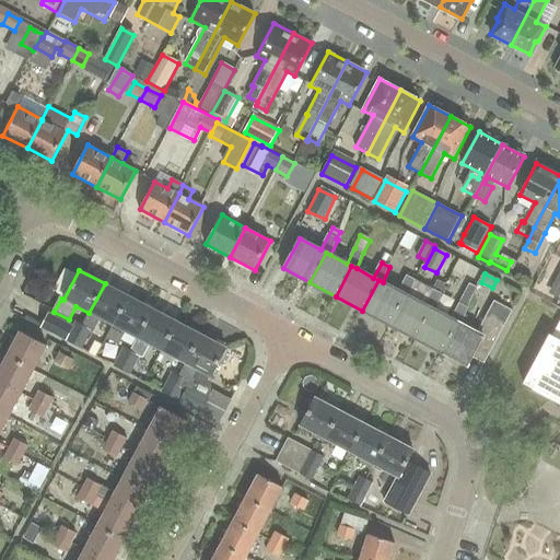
[(378,280),(362,311),(388,325),(405,294),(407,295),(413,279),(408,276),(399,291),(383,282),(378,280)]
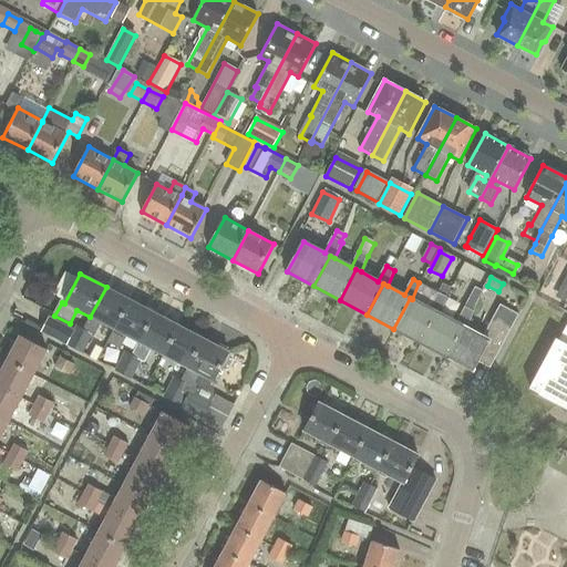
[(419,282),(412,299),(429,308),(437,292),(419,282)]
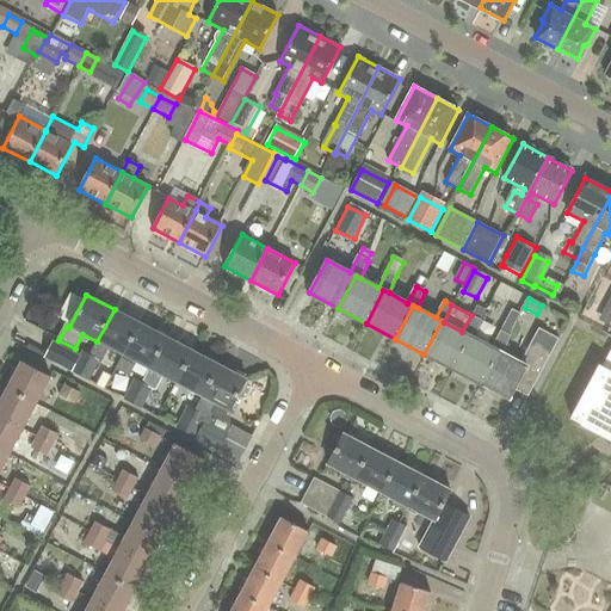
[(476,306),(471,315),(474,316),(480,320),(485,310),(476,306)]
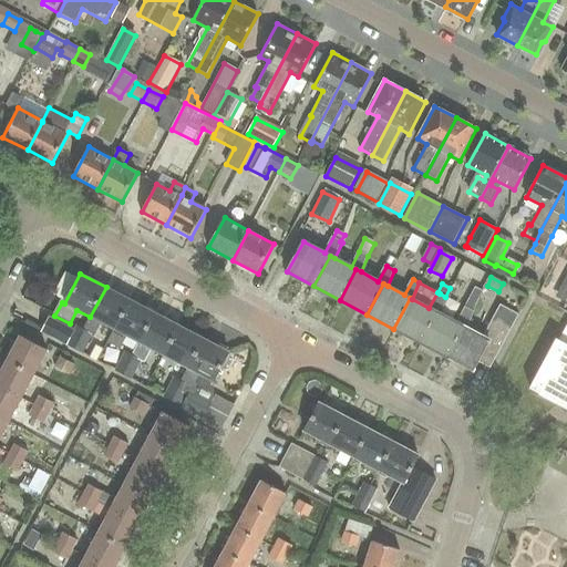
[(114,330),(130,300),(106,287),(90,317),(91,317),(84,330),(94,336),(95,337),(102,325),(114,330)]
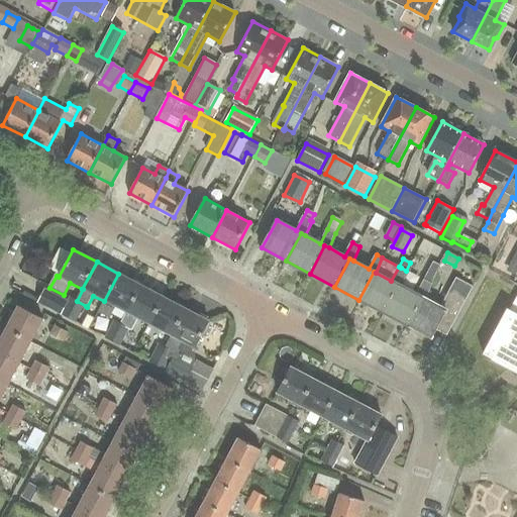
[(374,272),(358,300),(383,312),(398,285),(403,287),(408,272),(406,271),(401,268),(393,282),(391,281),(376,273),(374,272)]
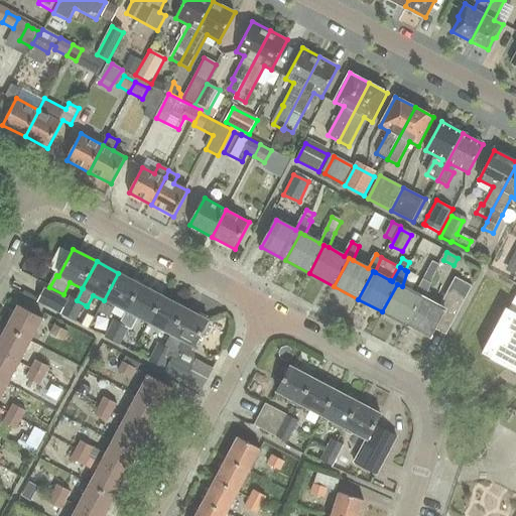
[(397,284),(382,311),(407,326),(422,297),(426,300),(431,284),(430,284),(437,270),(430,267),(424,280),(417,294),(402,286),(397,284)]
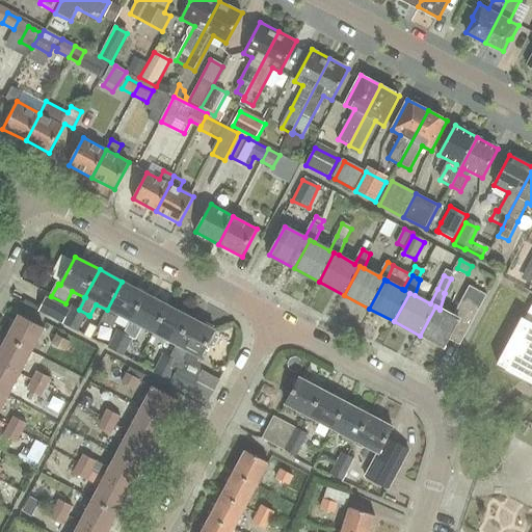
[(130,322),(144,293),(122,282),(107,310),(108,311),(102,323),(112,328),(120,317),(130,322)]
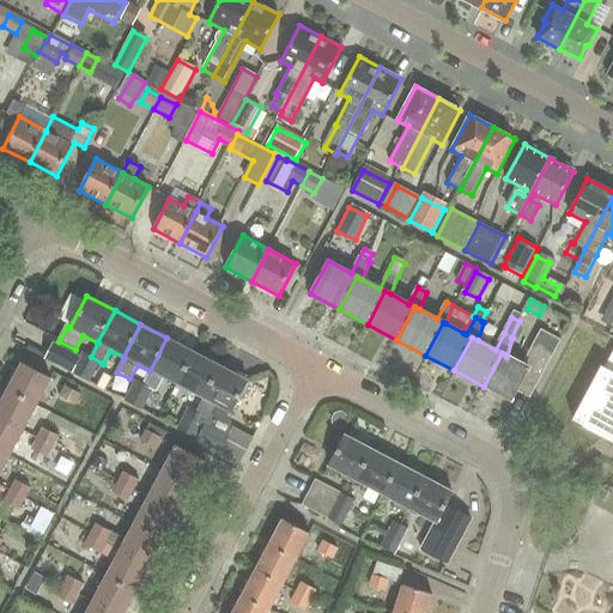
[(530,400),(562,343),(541,331),(522,365),(507,357),(502,353),(484,387),(514,402),(517,393),(530,400)]
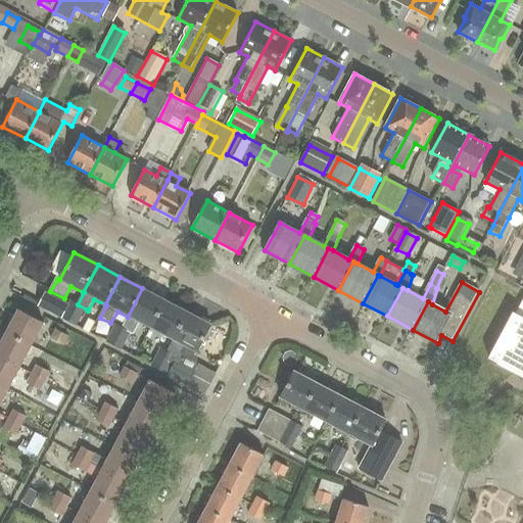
[(151,326),(164,300),(142,288),(128,317),(129,318),(123,329),(131,334),(134,335),(141,320),(151,326)]
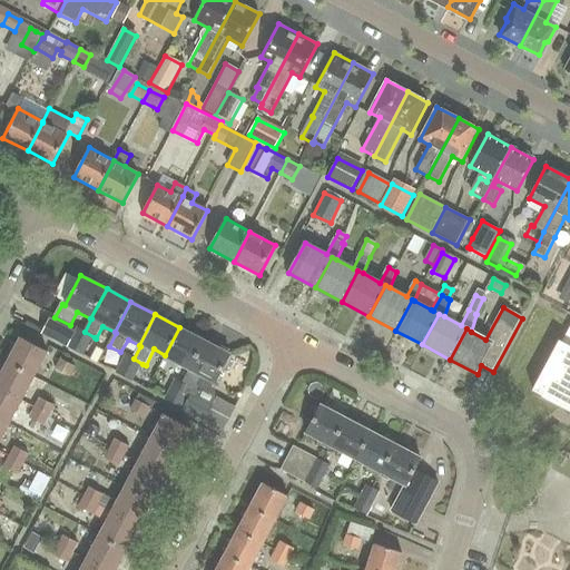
[(75,333),(51,321),(43,336),(66,347),(71,337),(75,333)]
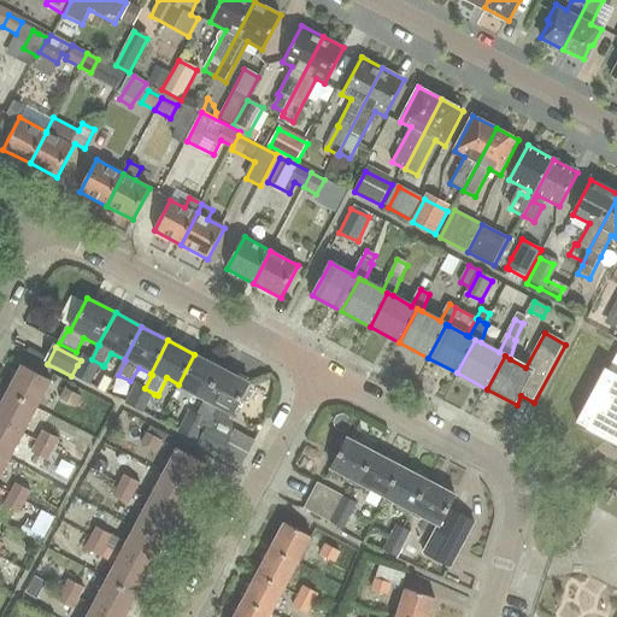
[(205,398),(221,368),(194,354),(178,385),(205,398)]
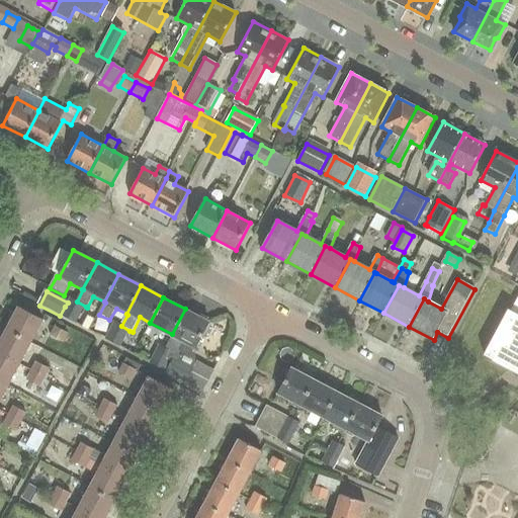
[(81,316),(86,307),(70,298),(65,307),(81,316)]
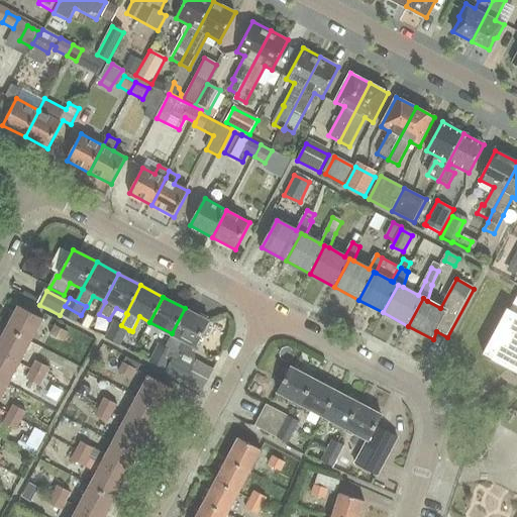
[(516,300),(512,311),(507,309),(484,354),(516,372),(516,300)]
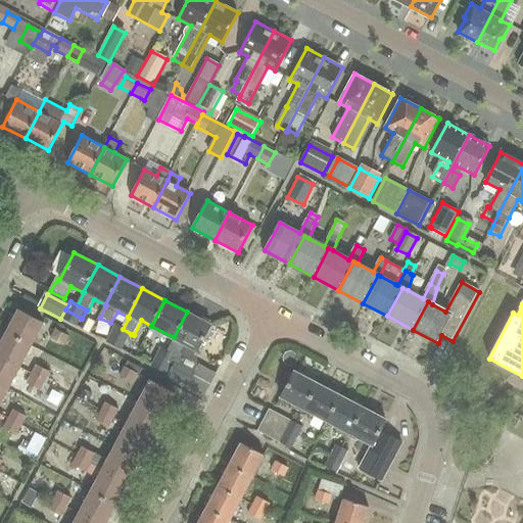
[(60,319),(78,328),(82,319),(65,310),(60,319)]
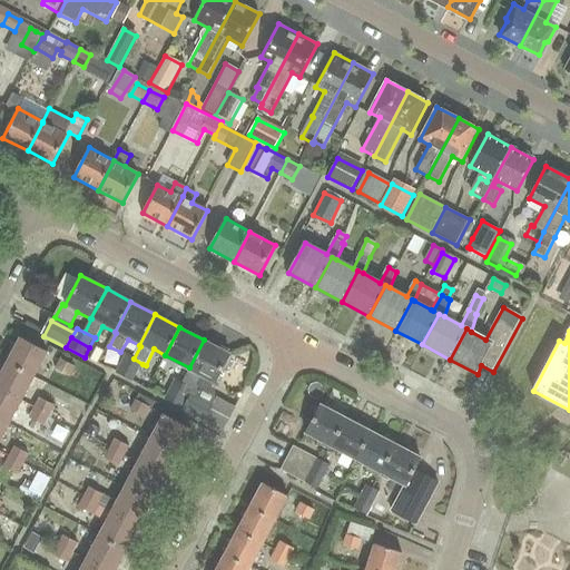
[(20,338),(7,362),(33,376),(47,352),(20,338)]
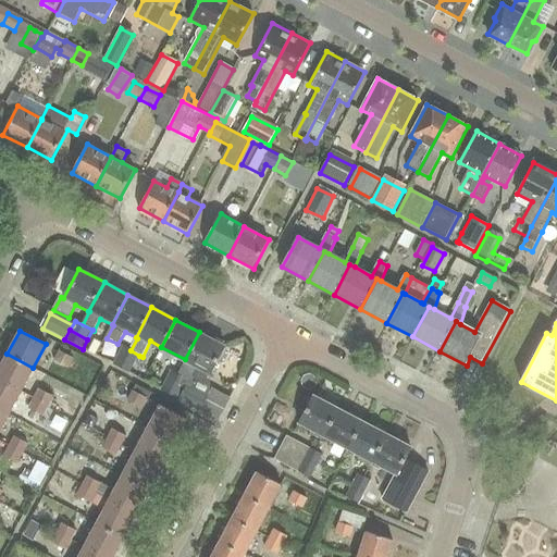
[(210,372),(224,346),(199,332),(185,359),(187,360),(178,375),(185,379),(184,381),(181,387),(185,390),(180,400),(200,411),(207,397),(196,392),(199,383),(194,376),(195,374),(199,367),(210,372)]
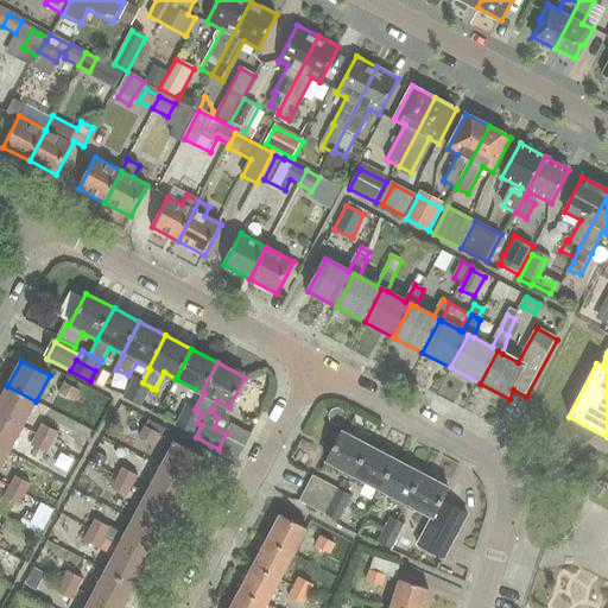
[(147,397),(152,388),(143,382),(134,379),(130,388),(147,397)]
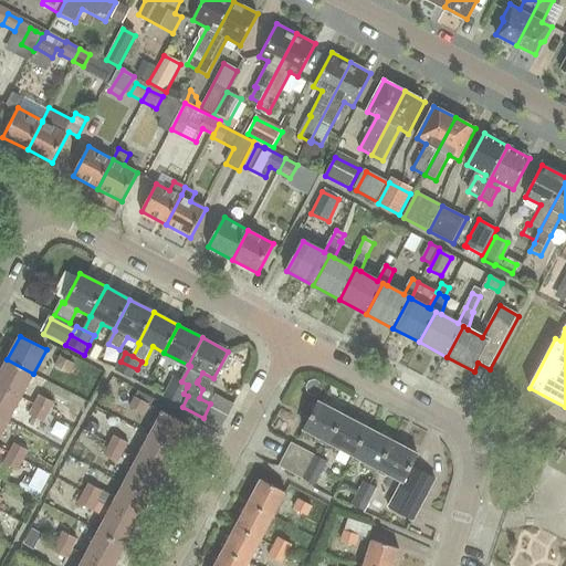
[(60,357),(54,367),(70,375),(74,365),(60,357)]
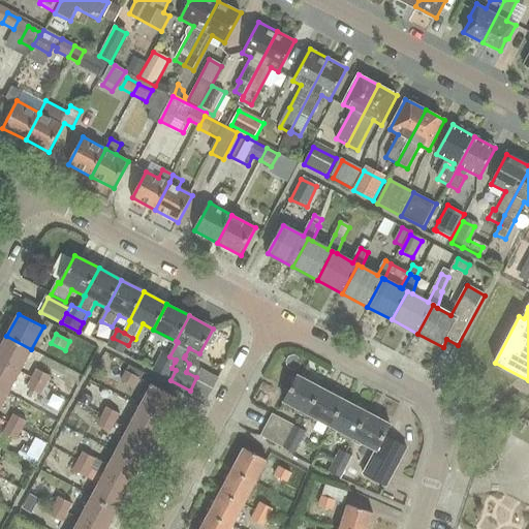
[(24,363),(31,349),(6,336),(0,347),(0,362),(19,372),(32,379),(37,370),(24,363)]
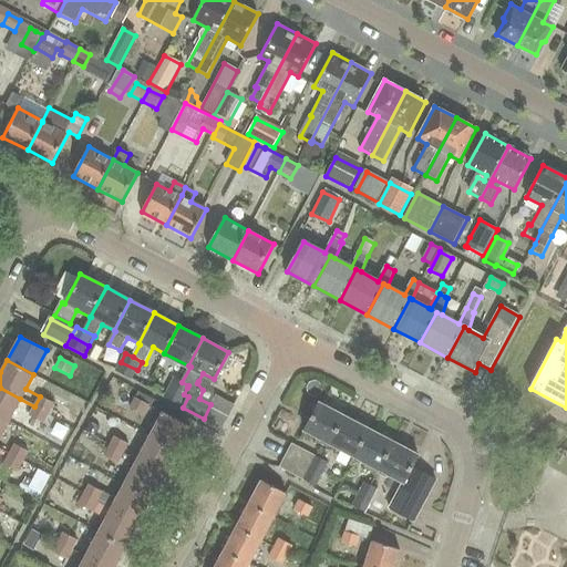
[(137,370),(121,362),(115,372),(132,381),(137,370)]
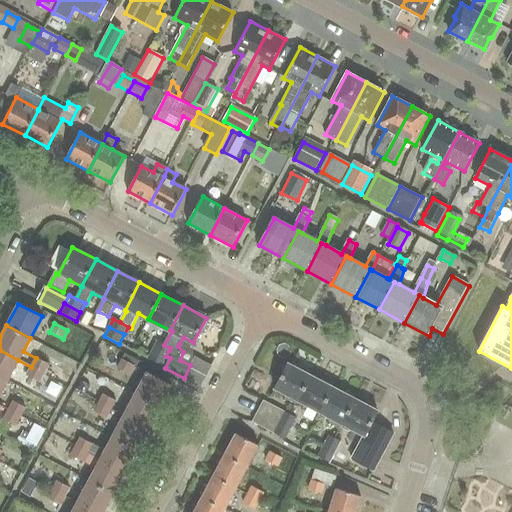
[(170,348),(164,345),(157,341),(153,349),(166,356),(170,348)]
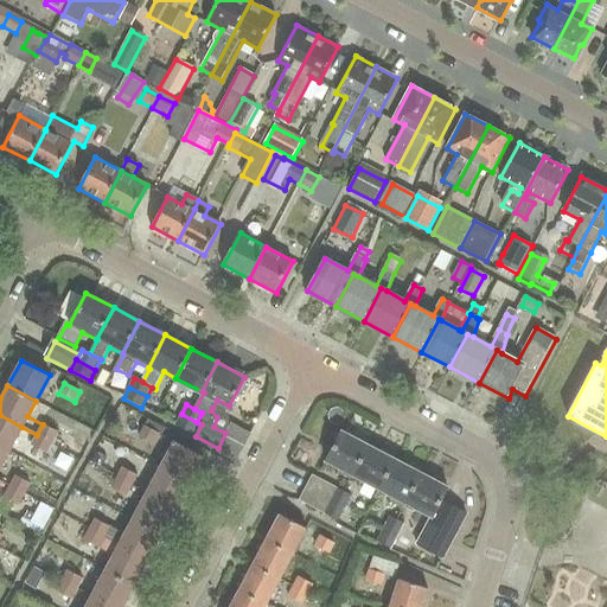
[(192,433),(197,422),(181,414),(176,425),(192,433)]
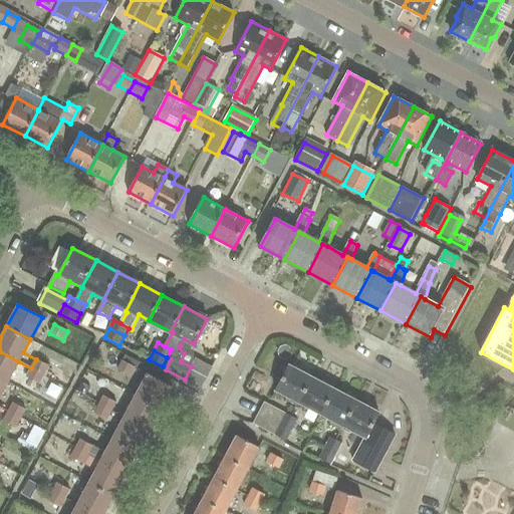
[(0,351),(0,379),(7,383),(18,361),(0,351)]
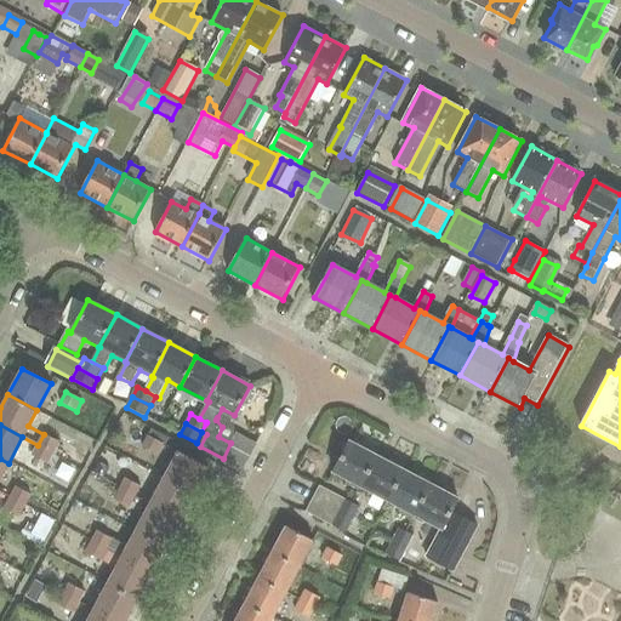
[(77,460),(91,466),(102,439),(87,433),(77,460)]
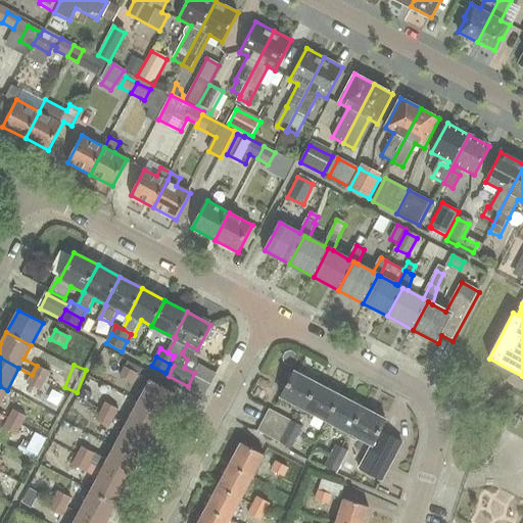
[(198,365),(194,373),(207,380),(212,379),(216,373),(198,365)]
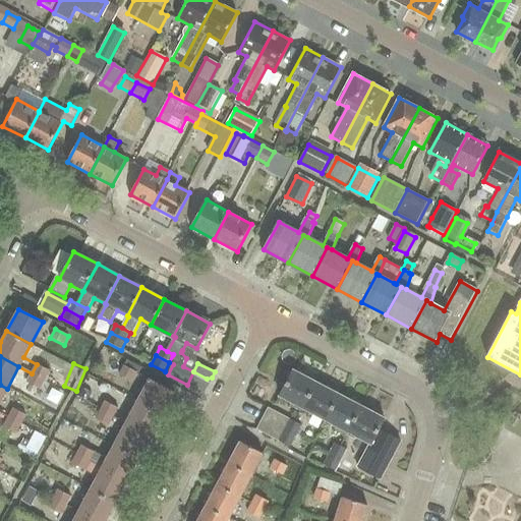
[(37,364),(32,373),(45,381),(50,371),(37,364)]
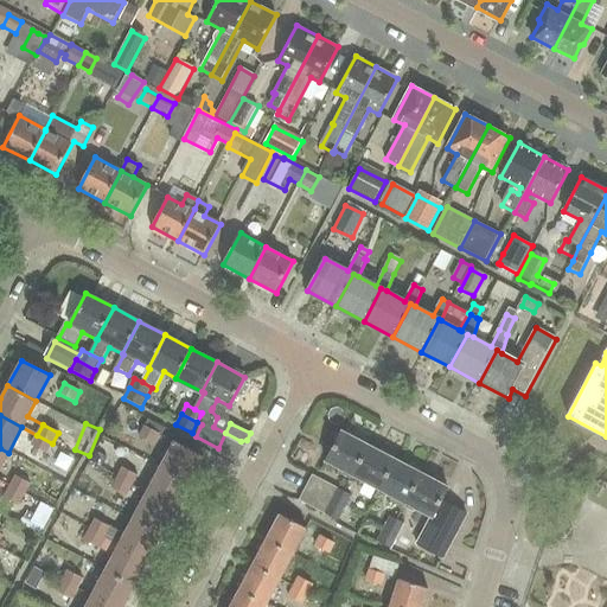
[(142,426),(136,436),(153,446),(159,435),(142,426)]
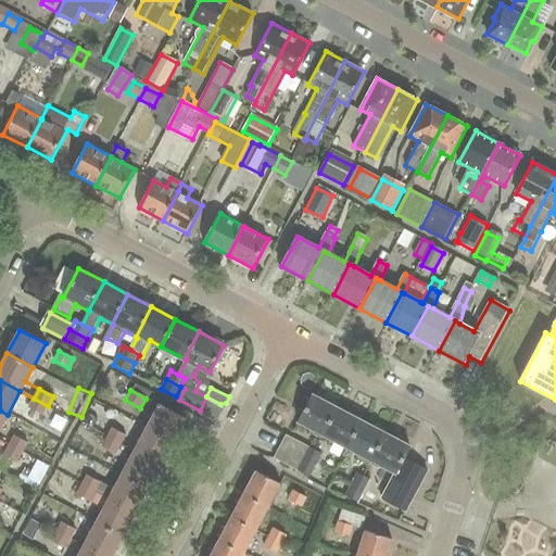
[(324,436),(339,407),(313,394),(299,422),(324,436)]
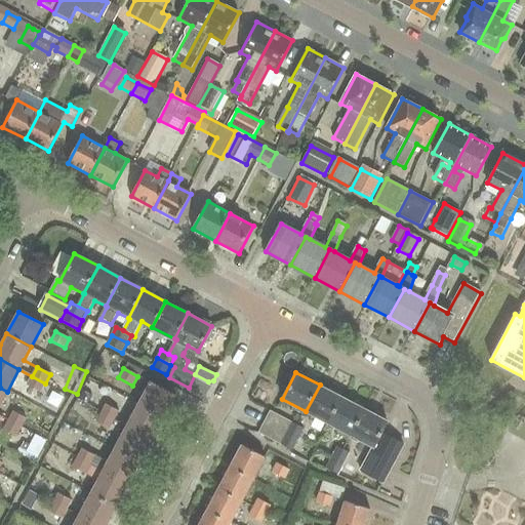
[(45,384),(32,376),(27,386),(41,393),(45,384)]
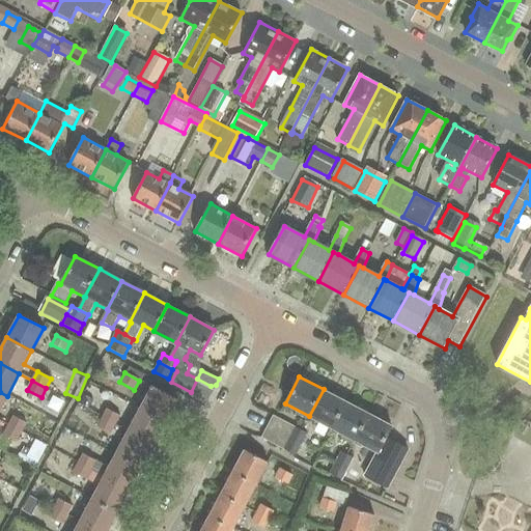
[(152,385),(140,408),(165,421),(177,398),(152,385)]
